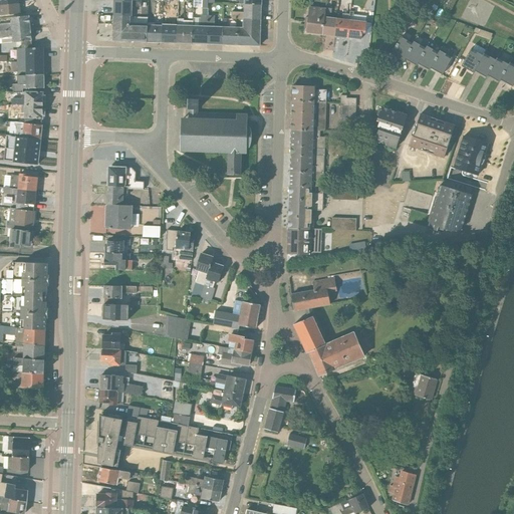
[(207,44),(208,16),(208,0),(202,0),(202,15),(201,15),(201,19),(193,18),(191,43),(207,44)]
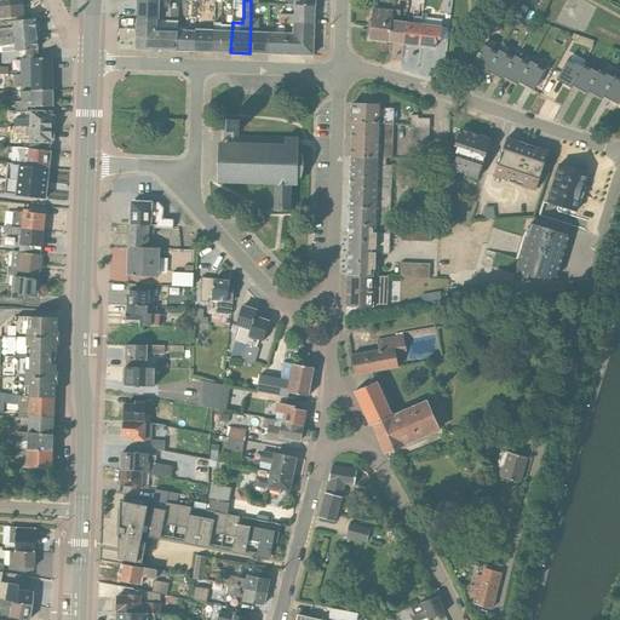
[(137,1),(138,19),(159,19),(159,9),(171,9),(171,3),(137,1)]
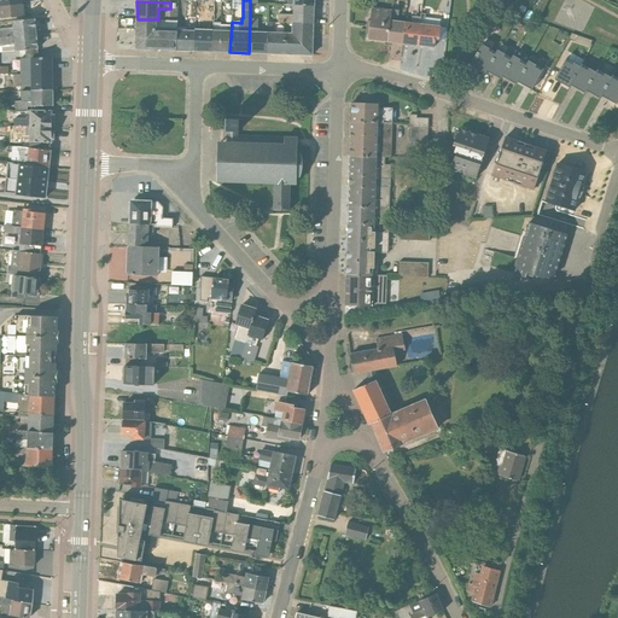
[(0,19),(24,17),(23,5),(0,7),(0,19)]
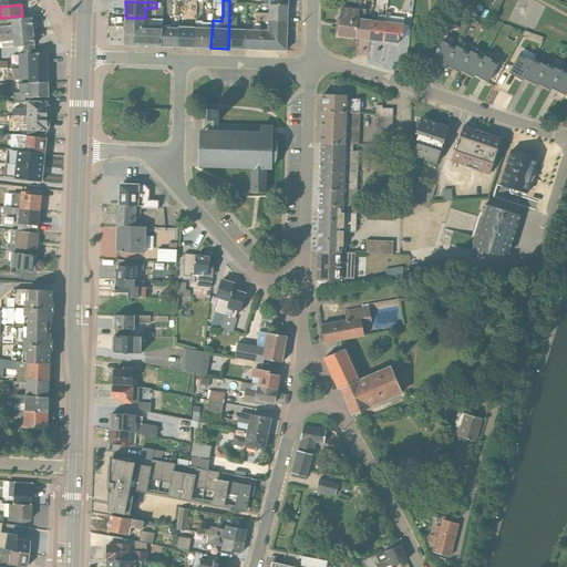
[(288,22),(289,6),(269,6),(269,13),(256,13),(256,21),(268,21),(288,22)]
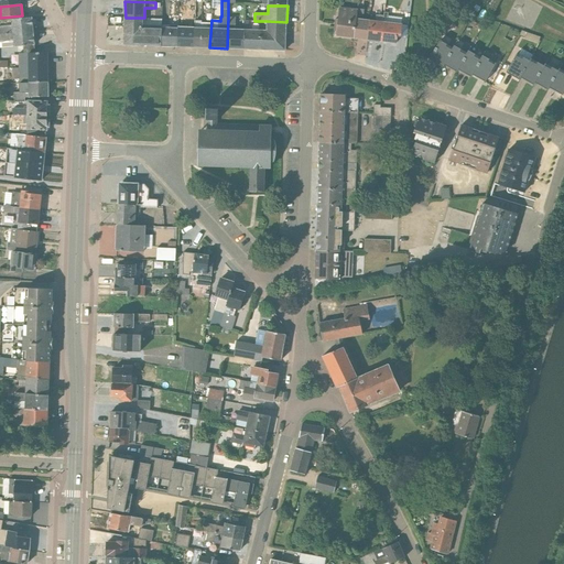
[(337,32),(336,36),(354,39),(357,10),(339,8),(338,20),(335,19),(334,31),(337,32)]
